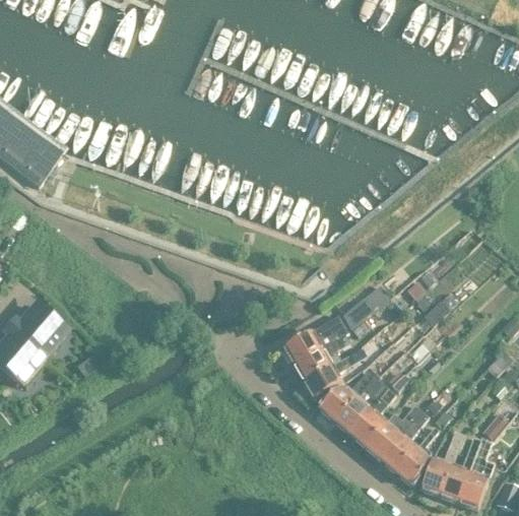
[(0,158),(38,187),(67,147),(0,97),(0,158)]
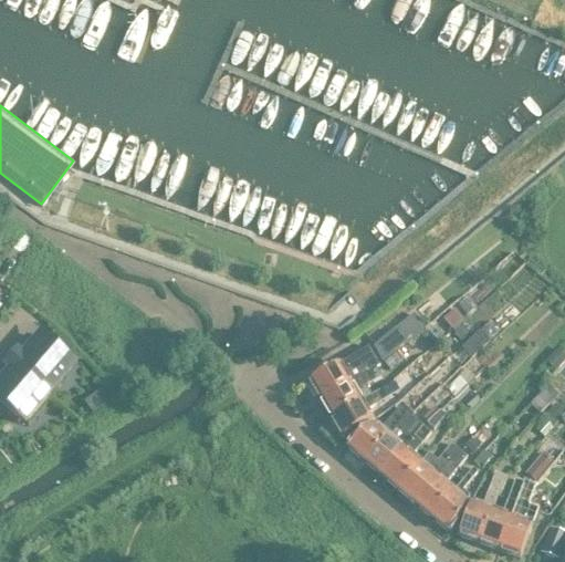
[(451,326),(460,319),(450,308),(441,315),(451,326)]
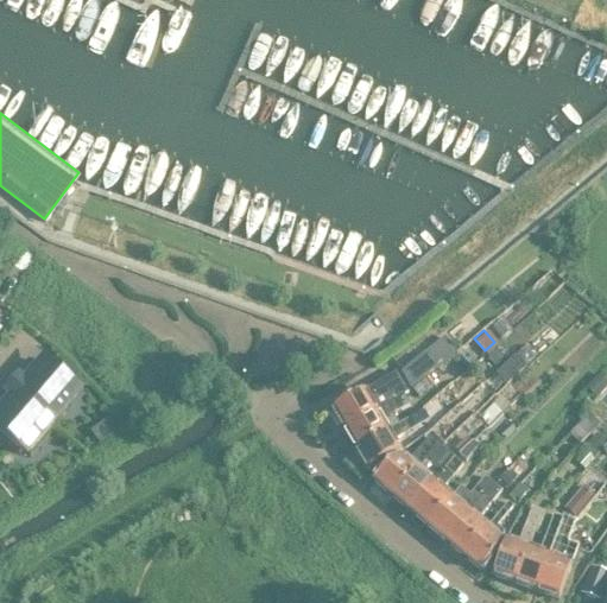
[(504,353),(494,342),(485,350),(494,361),(504,353)]
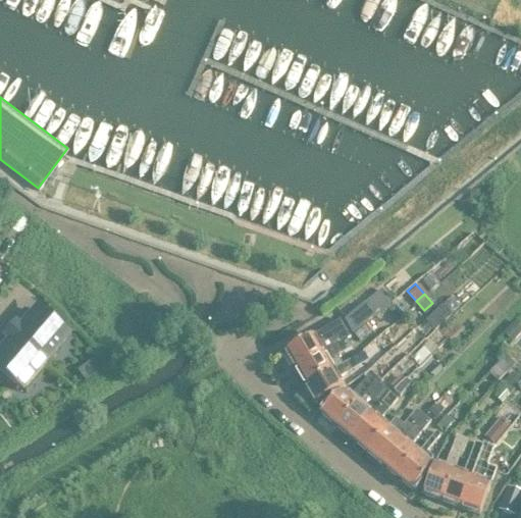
[(352,329),(363,320),(374,310),(364,299),(342,317),(352,329)]
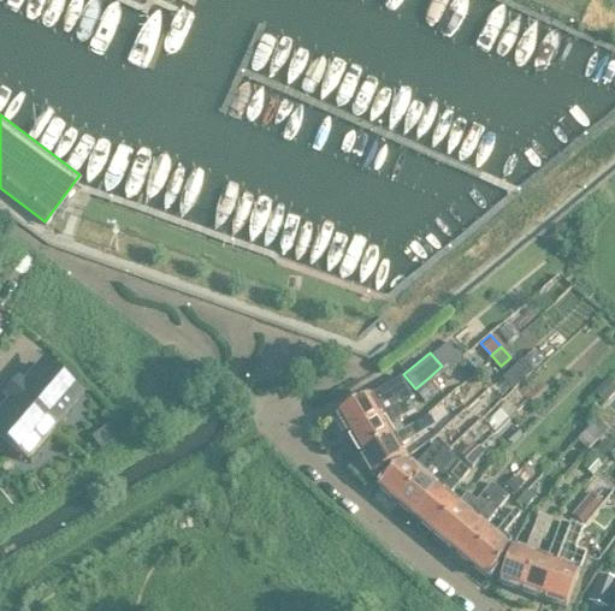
[(532,368),(521,356),(501,374),(512,386),(532,368)]
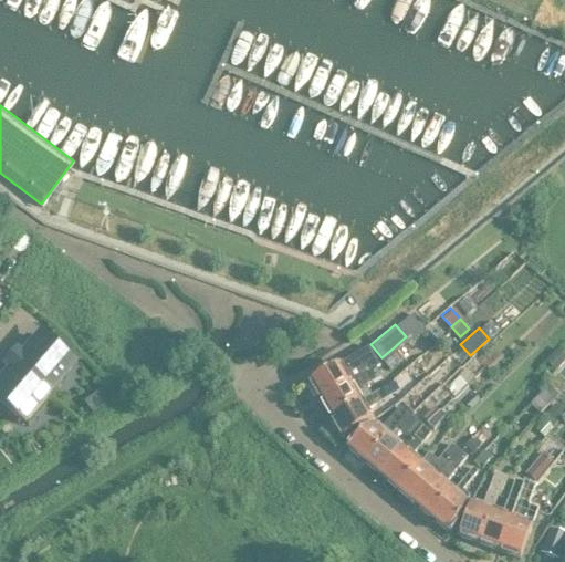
[(17,347),(11,354),(50,387),(71,363),(69,361),(72,357),(43,332),(40,335),(38,334),(22,352),(17,347)]
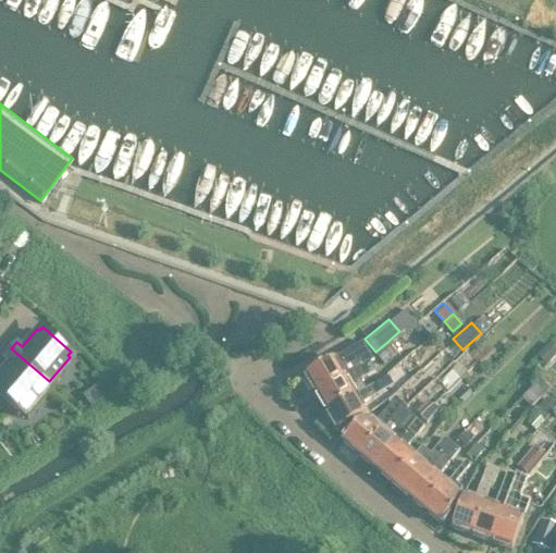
[(370,359),(372,358),(361,339),(303,372),(314,392),(370,359)]
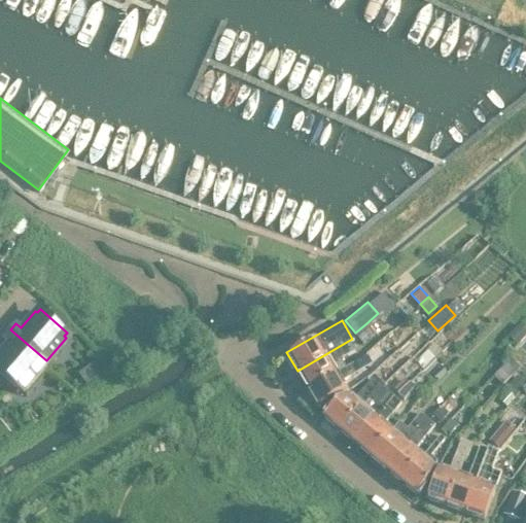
[(367,324),(358,334),(356,335),(361,341),(373,330),(367,324)]
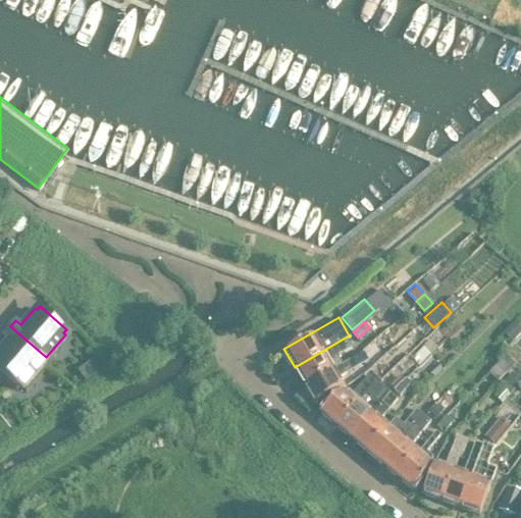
[(9,338),(0,348),(0,372),(16,386),(18,382),(25,389),(46,365),(42,362),(46,357),(10,326),(4,333),(9,338)]
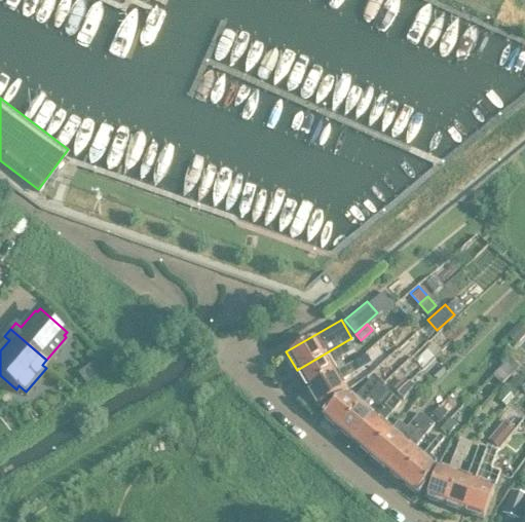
[(353,346),(349,339),(297,370),(307,387),(345,364),(340,355),(353,346)]
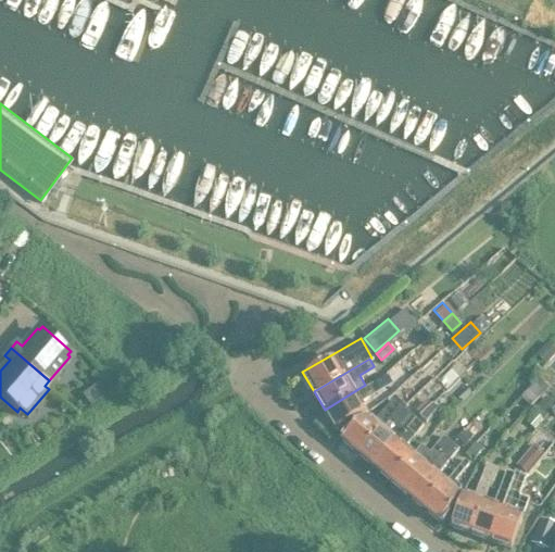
[(433,374),(446,389),(461,377),(449,362),(433,374)]
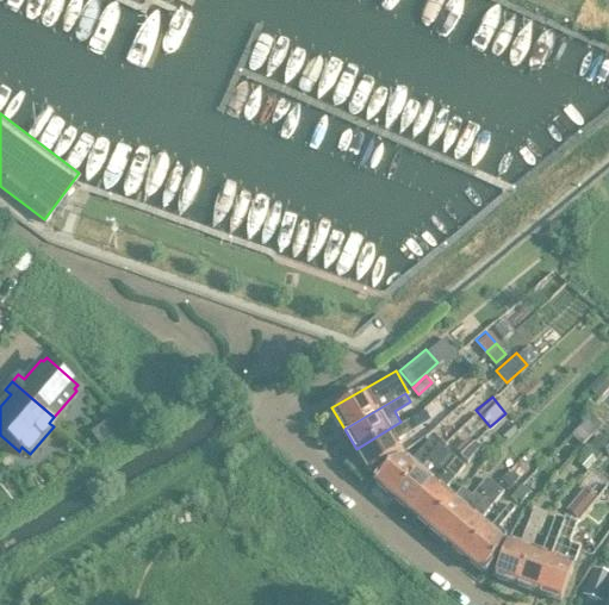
[(401,422),(356,449),(368,468),(401,449),(393,438),(430,417),(424,407),(401,422)]
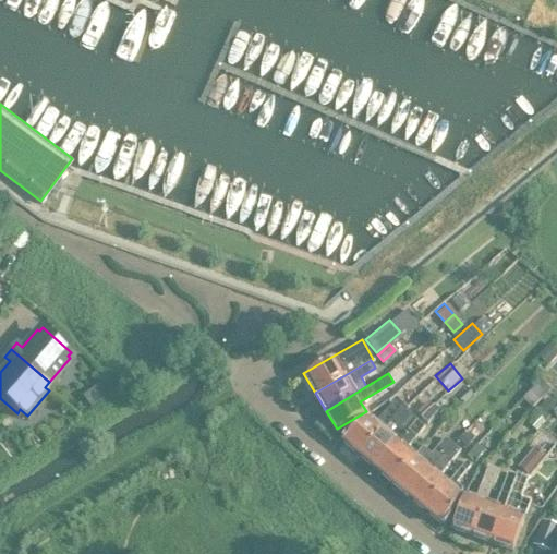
[(108,392),(99,380),(91,386),(99,397),(108,392)]
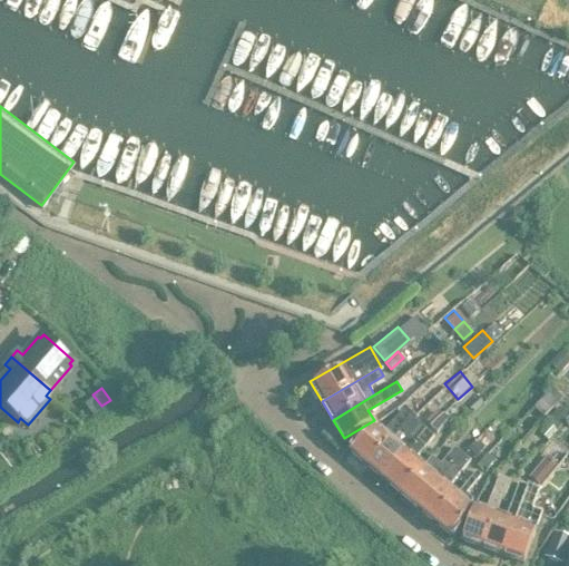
[(559,402),(548,410),(557,423),(568,415),(559,402)]
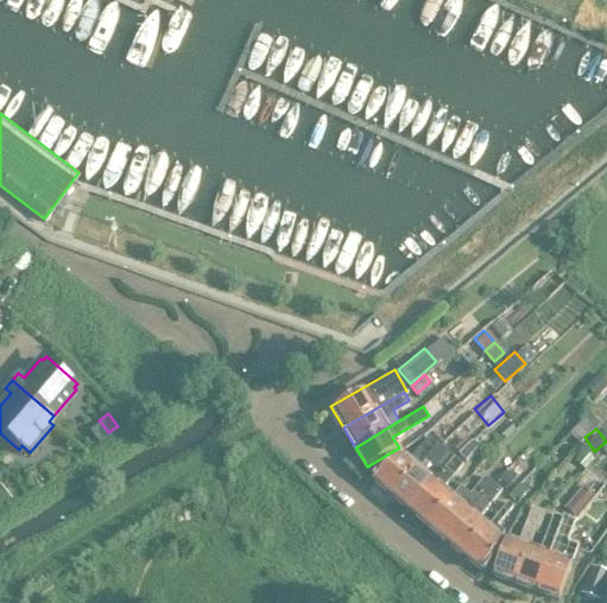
[(380,465),(372,475),(373,477),(391,493),(436,439),(429,433),(409,458),(403,452),(389,462),(387,462),(383,468),(380,465)]
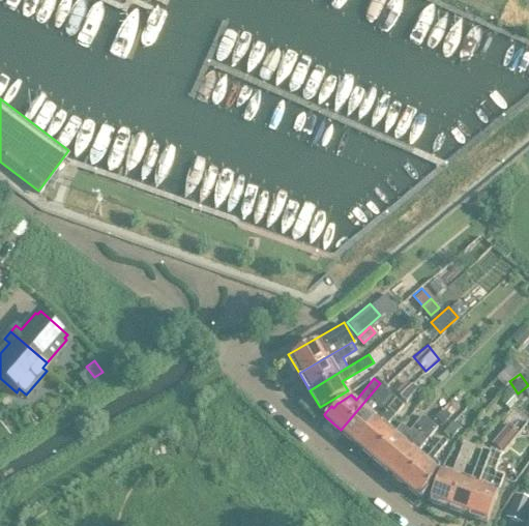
[(412,381),(400,392),(406,398),(416,385),(412,381)]
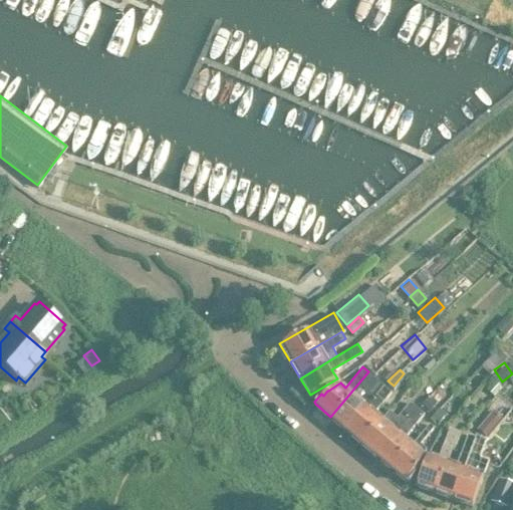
[(382,384),(368,371),(330,417),(345,429),(382,384)]
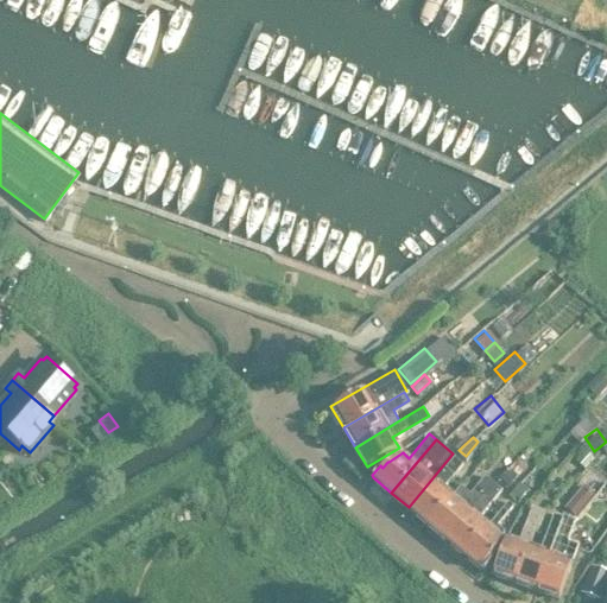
[(462,462),(453,454),(409,507),(425,522),(450,493),(442,486),(462,462)]
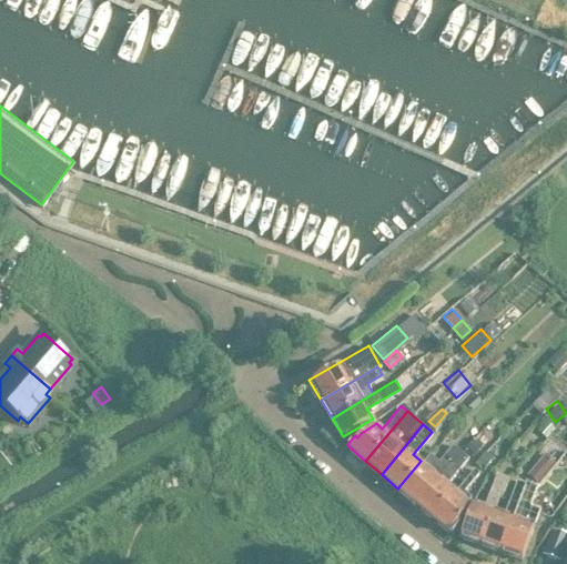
[(428,451),(421,461),(397,489),(415,502),(461,450),(453,442),(438,460),(428,451)]
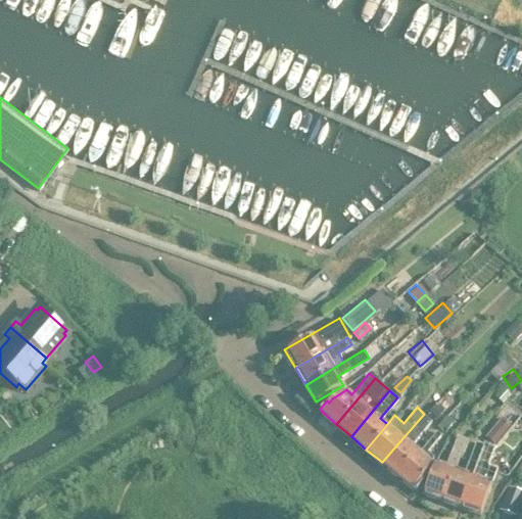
[(431,419),(424,414),(382,462),(396,475),(419,450),(411,443),(431,419)]
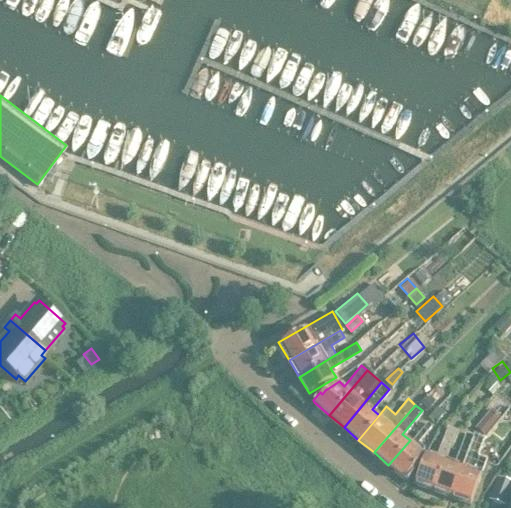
[(491,406),(476,425),(485,433),(501,414),(491,406)]
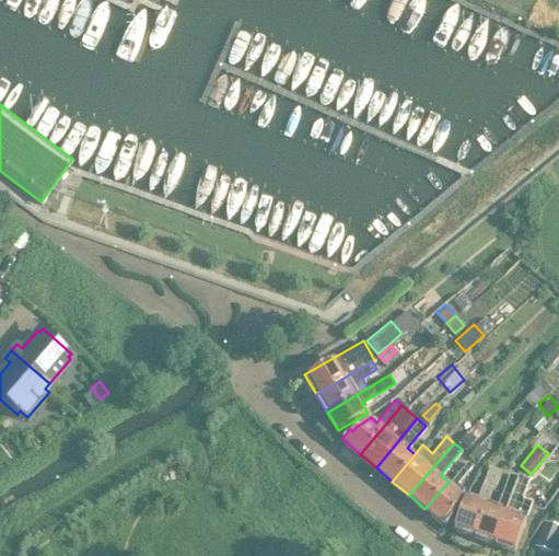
[(467,460),(449,482),(424,509),(442,523),(443,522),(444,524),(453,514),(451,513),(455,508),(456,508),(462,494),(459,491),(464,487),(457,482),(472,464),(467,460)]
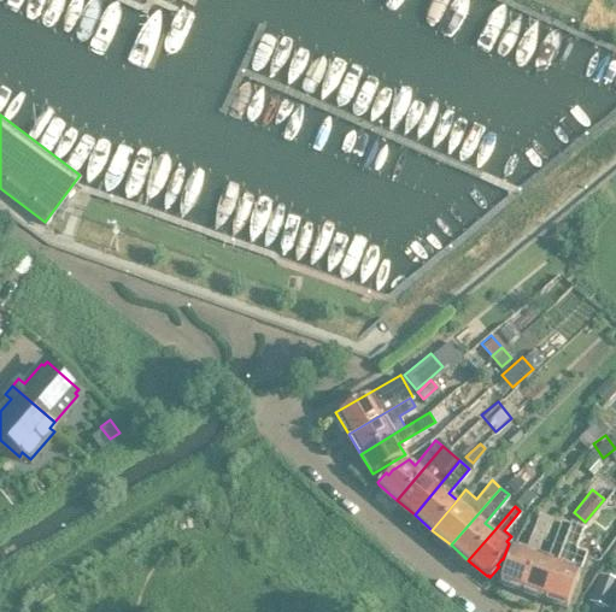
[(539,511),(537,518),(524,548),(512,545),(499,580),(521,588),(537,553),(550,515),(539,511)]
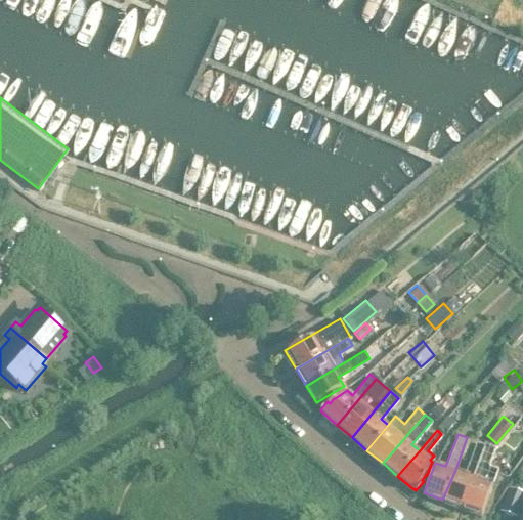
[(455,470),(442,500),(462,507),(484,447),(489,448),(491,446),(477,441),(464,474),(455,470)]
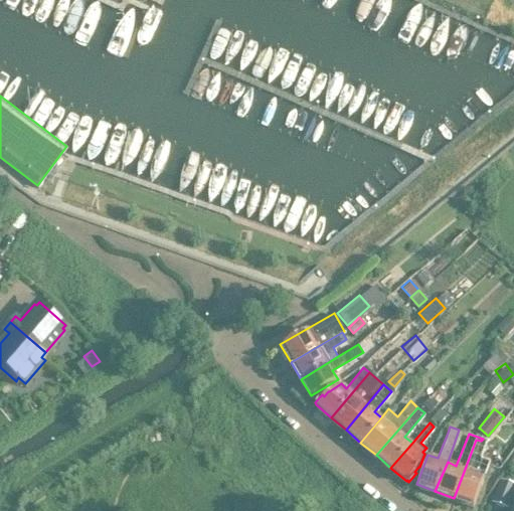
[(485,440),(483,439),(481,441),(476,440),(454,498),(472,505),(484,476),(473,472),(485,440)]
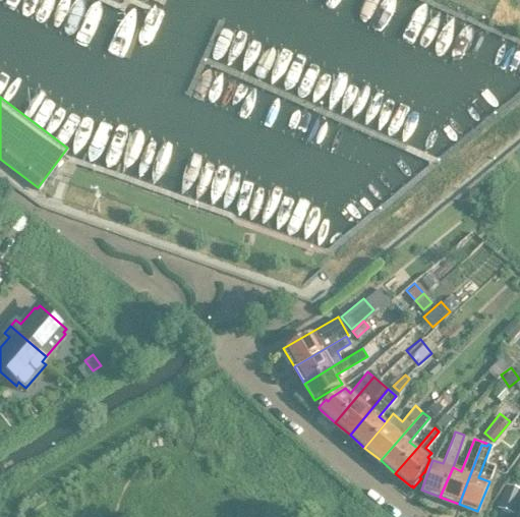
[(519,493),(519,486),(507,481),(498,505),(513,511),(519,493)]
